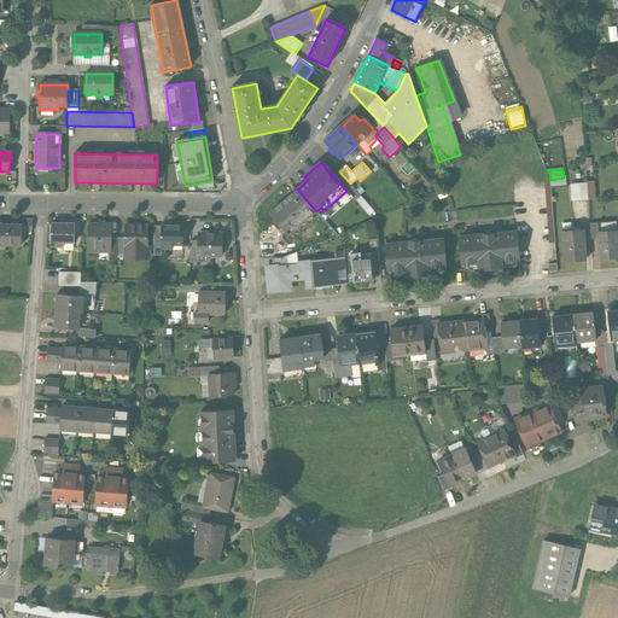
[(587,184),(571,185),(572,200),(588,199),(587,184)]
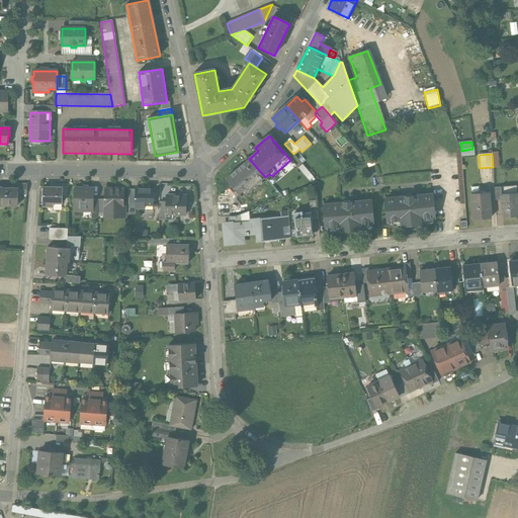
[(247,193),(265,177),(249,159),(226,179),(239,194),(244,190),(247,193)]
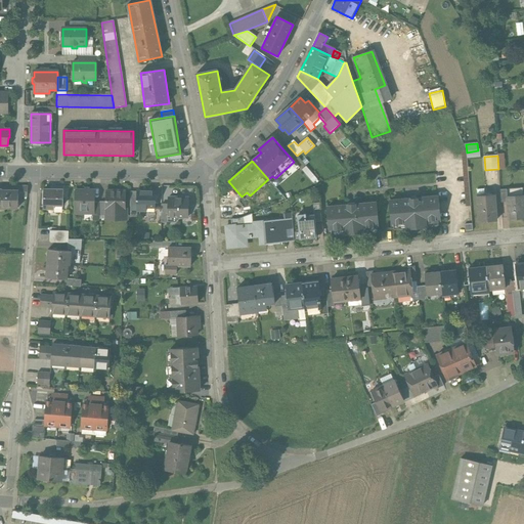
[(306,167),(302,170),(313,183),(317,180),(306,167)]
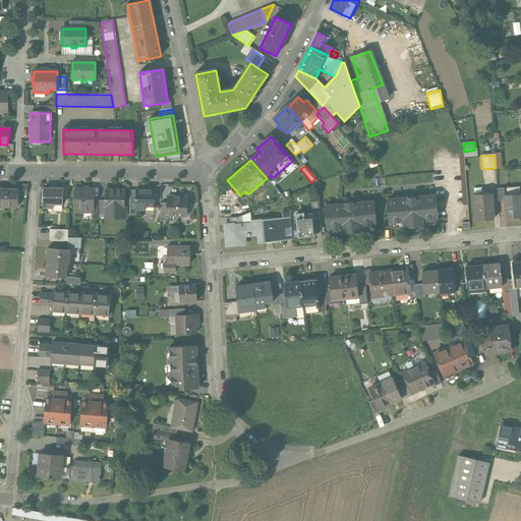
[(17,185),(17,190),(18,190),(18,195),(26,195),(27,186),(17,185)]
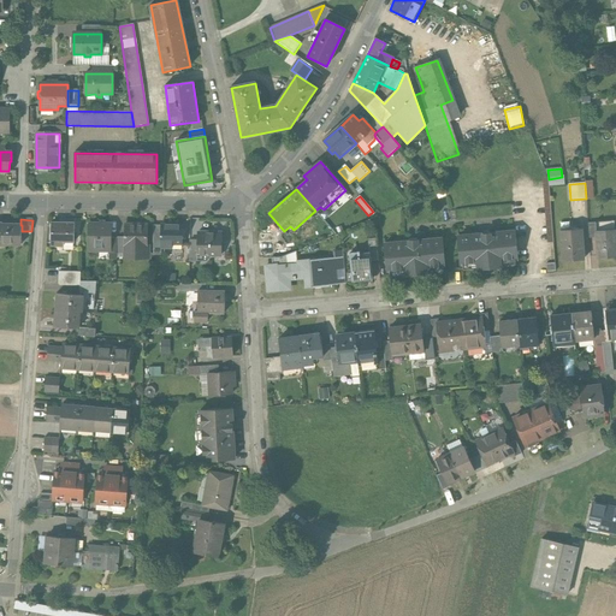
[(75,224),(51,223),(51,246),(64,246),(64,242),(75,242),(75,224)]
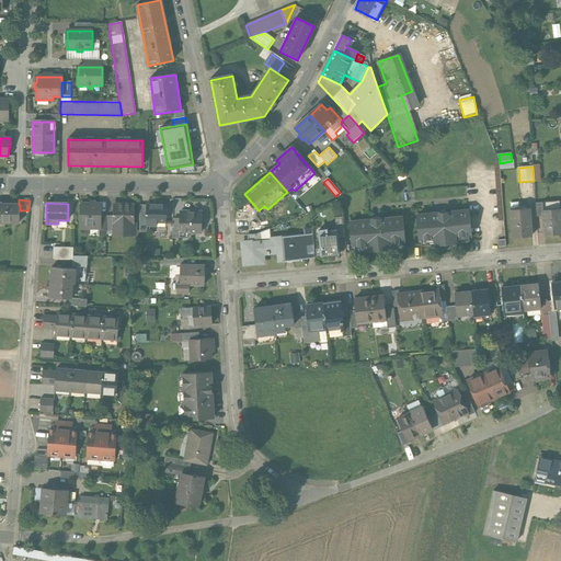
[(0,204),(0,222),(19,224),(20,210),(20,205),(19,205),(0,204)]
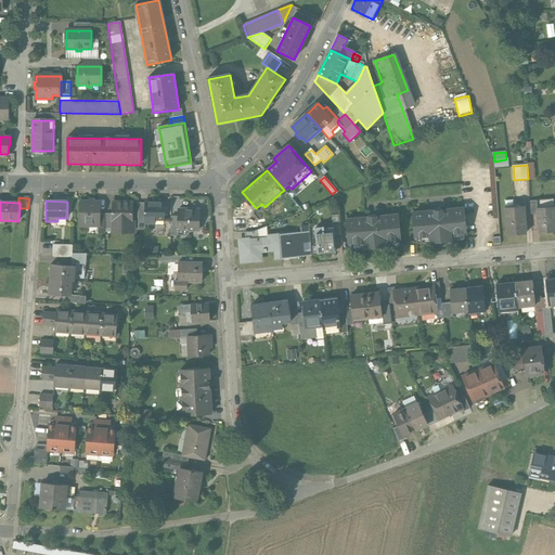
[(100,202),(80,202),(80,227),(90,227),(90,223),(99,223),(100,223),(100,215),(100,202)]
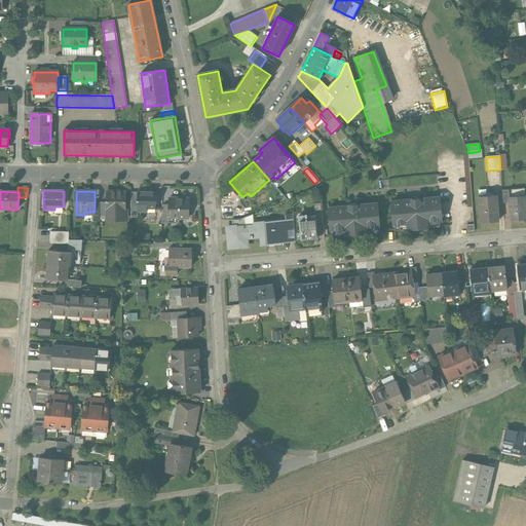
[(510,197),(509,197),(510,203),(511,221),(525,219),(525,212),(525,202),(524,191),(516,192),(516,197),(510,197)]
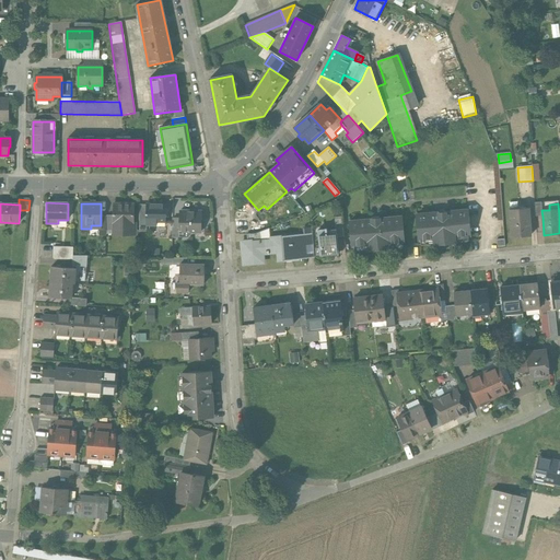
[(124,205),(114,205),(114,217),(114,234),(126,235),(126,233),(133,233),(135,206),(124,206),(124,205)]
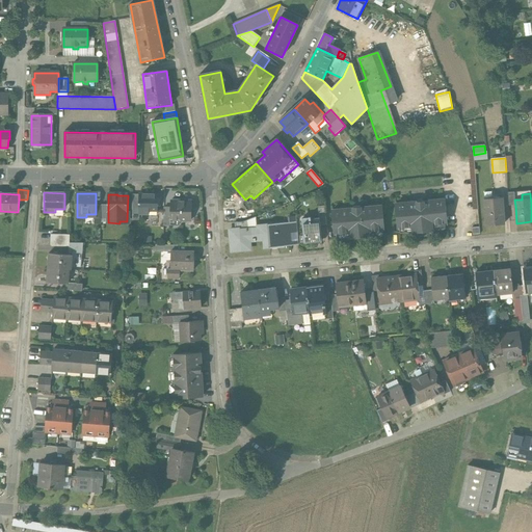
[(158,195),(139,195),(139,211),(139,215),(149,215),(149,211),(158,211),(158,195)]
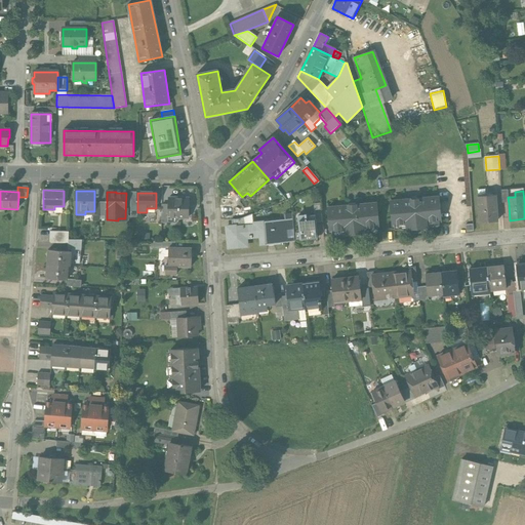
[(495,196),(477,197),(479,223),(496,221),(495,196)]
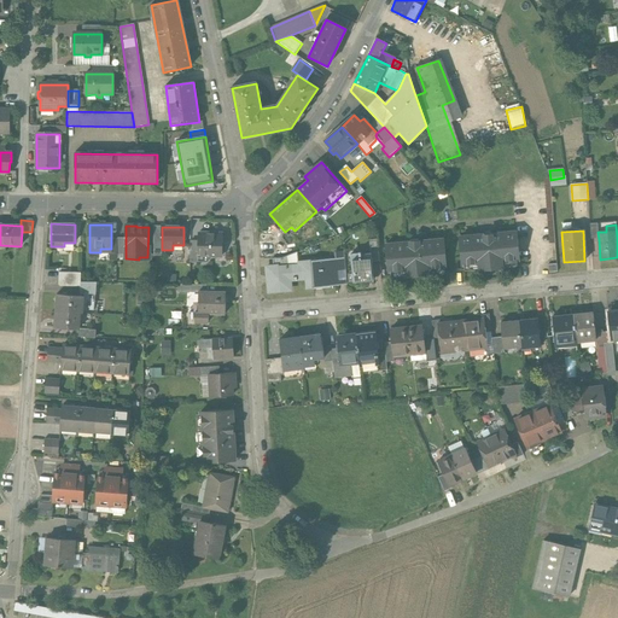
[(516,233),(460,238),(462,266),(479,263),(481,269),(501,268),(501,262),(518,260),(516,233)]
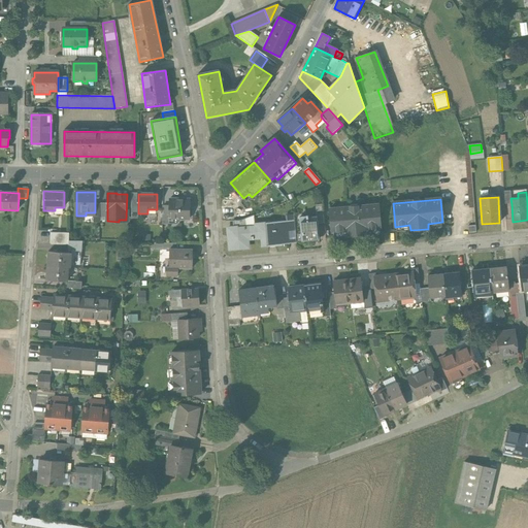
[(190,201),(169,200),(169,207),(169,224),(177,225),(178,220),(190,220),(190,201)]
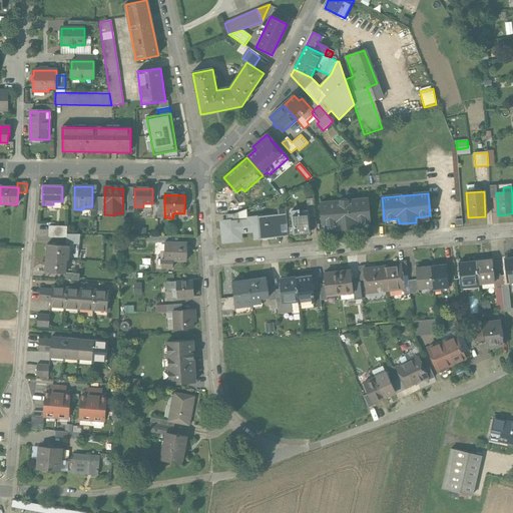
[(368,199),(321,203),(323,226),(338,224),(338,229),(356,227),(355,223),(370,221),(368,199)]
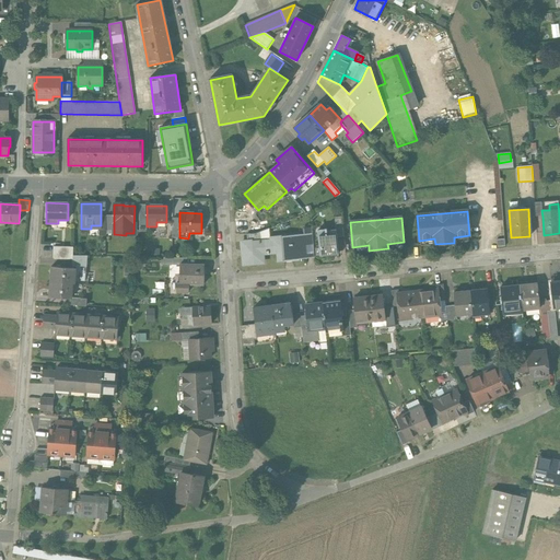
[(335,226),(335,233),(337,233),(337,238),(343,238),(342,225),(335,226)]
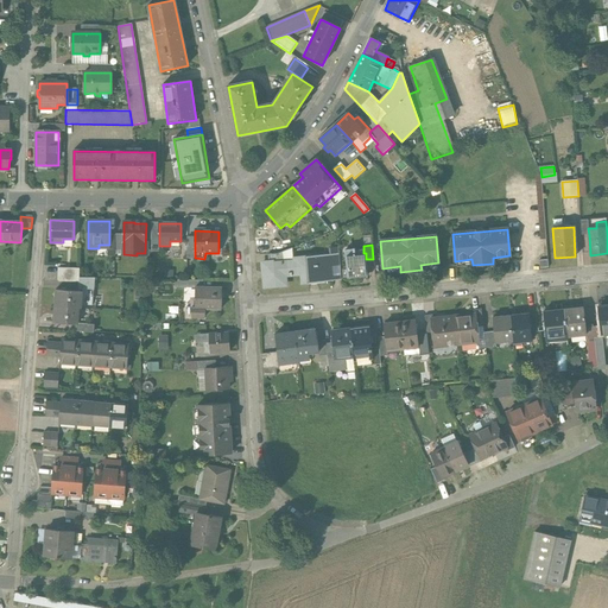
[(329,251),(330,255),(331,255),(334,280),(341,280),(339,249),(329,251)]
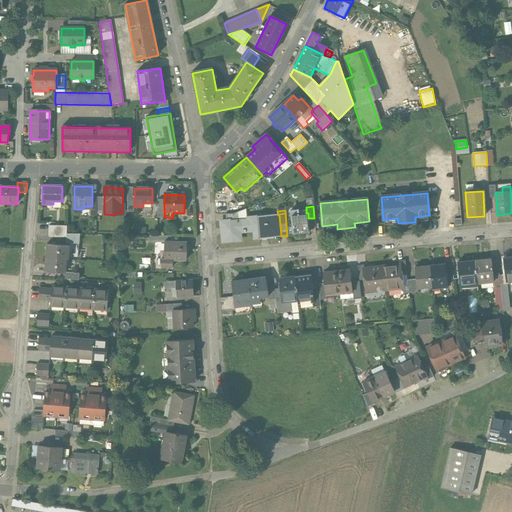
[(299,210),(291,211),(292,228),(293,234),(293,236),(310,234),(308,218),(308,213),(306,213),(299,214),(299,210)]
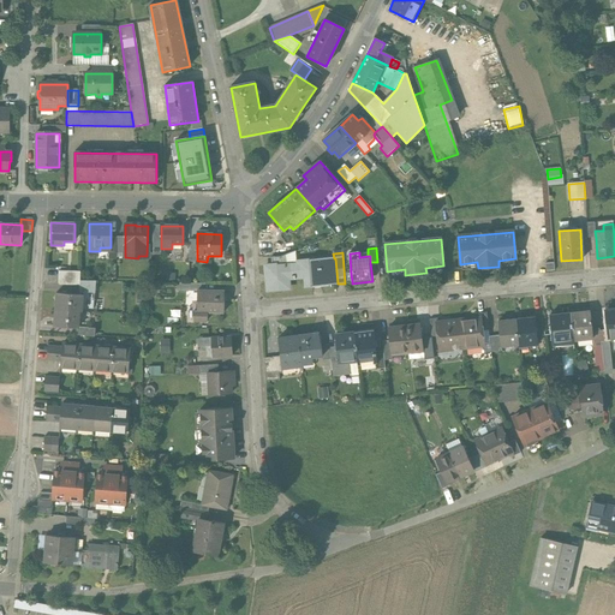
[(272,266),(287,264),(286,255),(280,258),(272,258),(272,266)]
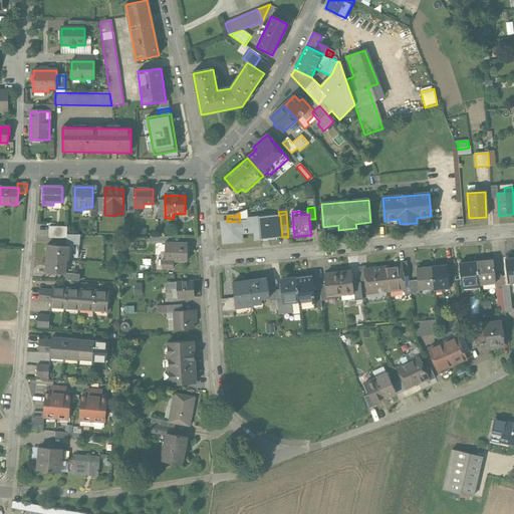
[(260,220),(240,222),(241,232),(260,230),(261,238),(274,237),(274,238),(282,237),(280,216),(279,216),(259,218),(260,220)]
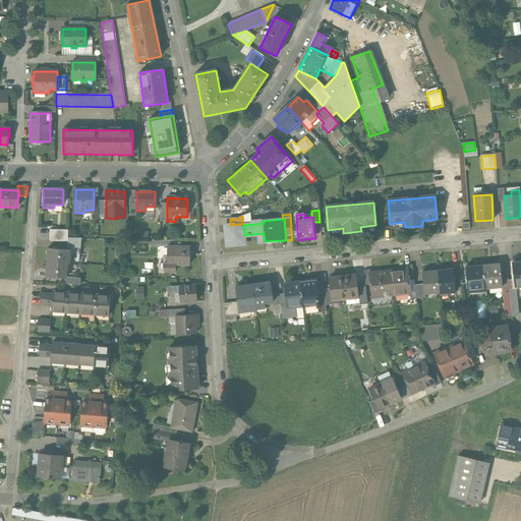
[(244,244),(244,235),(243,225),(243,224),(230,225),(225,226),(227,246),(244,244)]
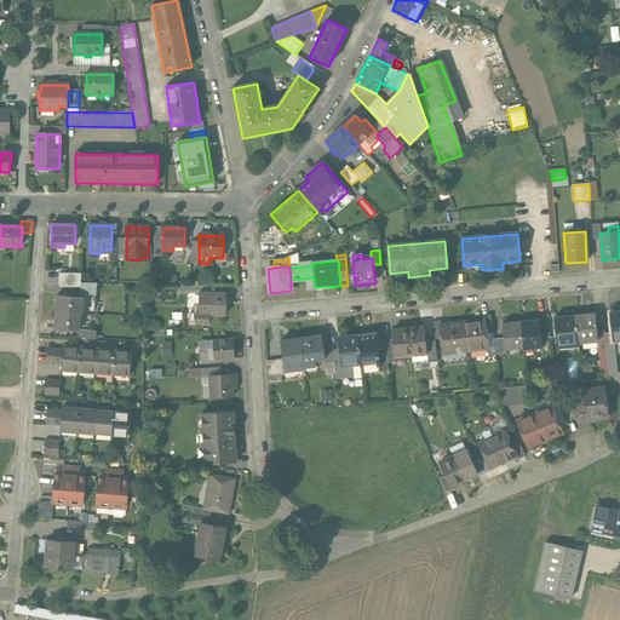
[(81,274),(59,274),(59,287),(81,288),(81,283),(81,274)]
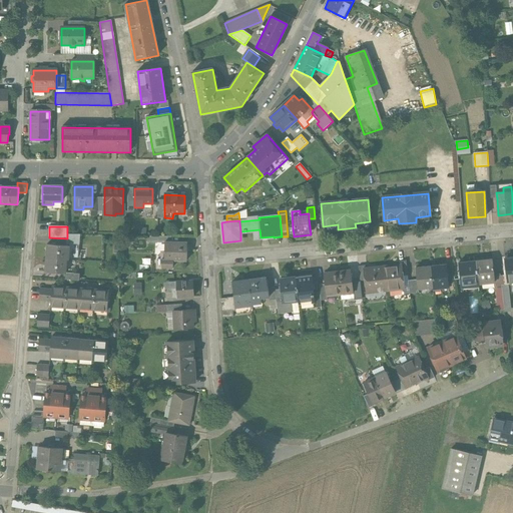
[(69,246),(73,247),(80,247),(80,234),(67,234),(67,238),(66,244),(69,244),(68,246),(69,246)]
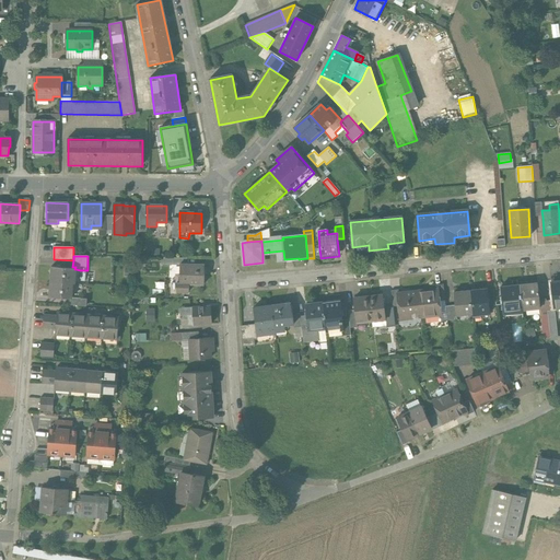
[(186,265),(181,265),(181,266),(179,283),(177,283),(177,293),(188,293),(188,284),(203,284),(205,266),(186,265)]
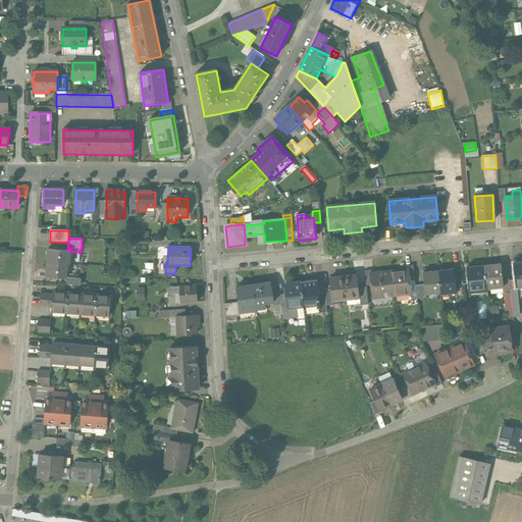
[(48,263),(66,264),(67,264),(67,258),(70,258),(70,254),(73,254),(74,252),(70,251),(69,251),(49,249),(48,263)]
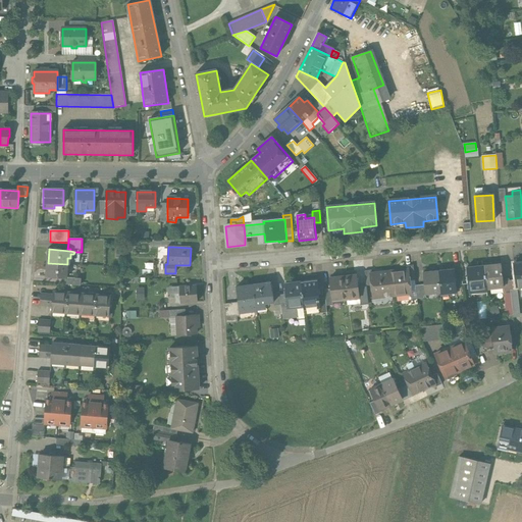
[(521,262),(513,263),(516,288),(521,286),(521,262)]
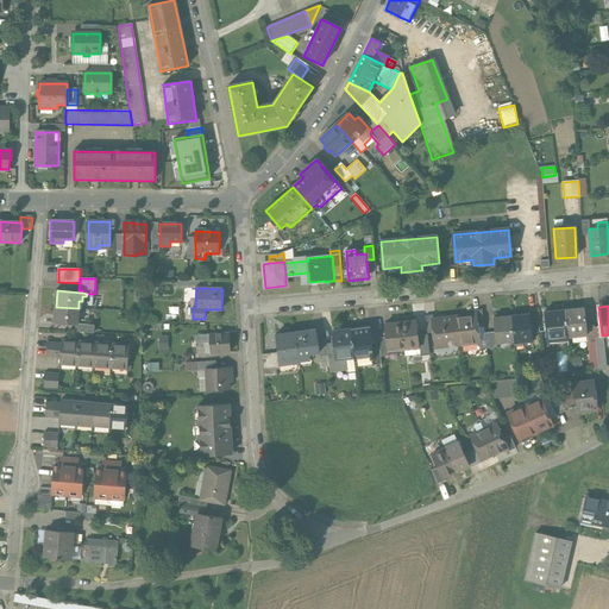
[(77,308),(56,307),(55,324),(76,325),(76,321),(77,308)]
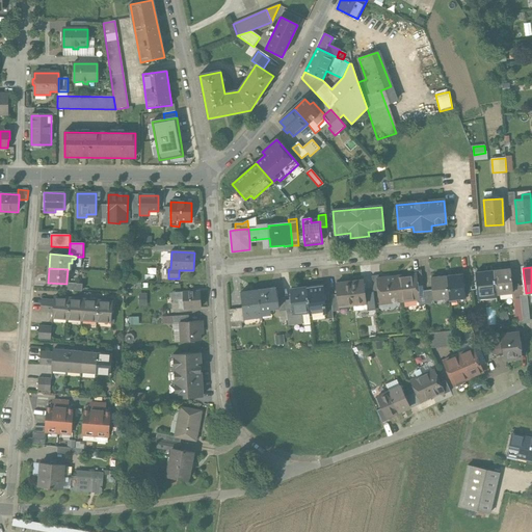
[(494,271),(496,294),(513,292),(510,269),(494,271)]
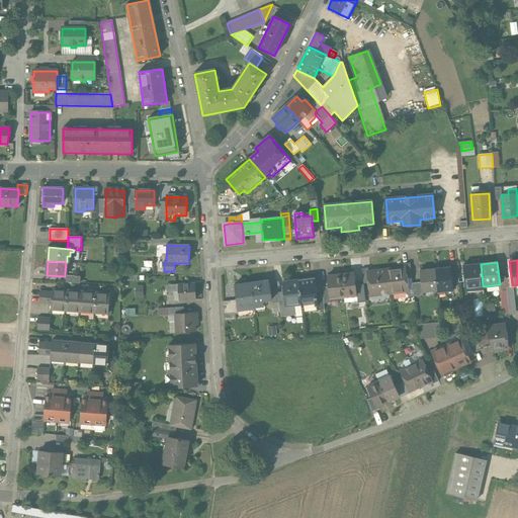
[(404,264),(404,268),(405,268),(406,279),(412,278),(410,263),(404,264)]
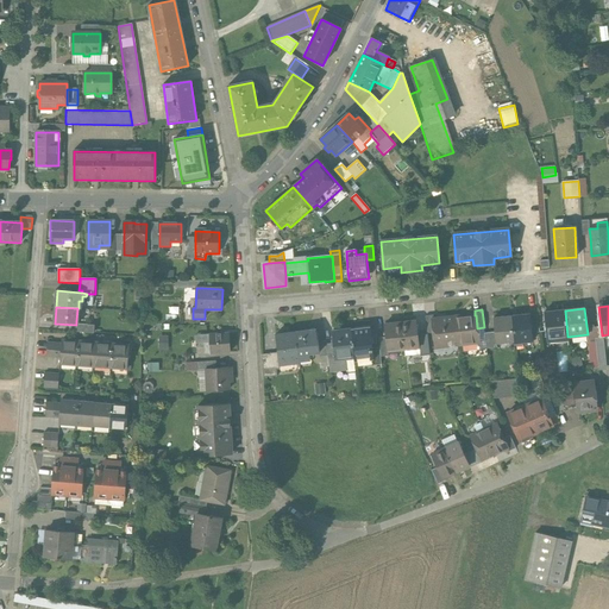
[(567,337),(565,311),(545,313),(547,341),(569,339),(567,337)]
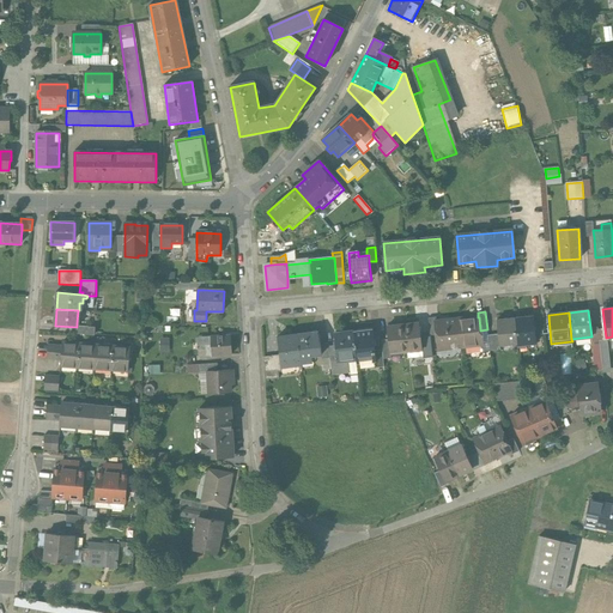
[(457,320),(460,347),(481,345),(480,331),(479,317),(478,317),(457,320)]
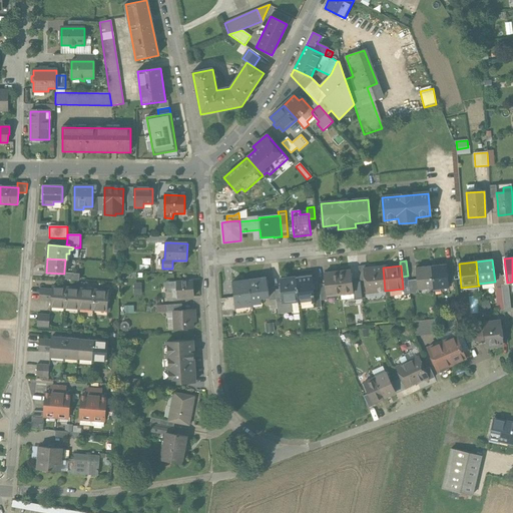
[(431,268),(433,288),(433,291),(449,289),(448,279),(447,267),(447,266),(431,268)]
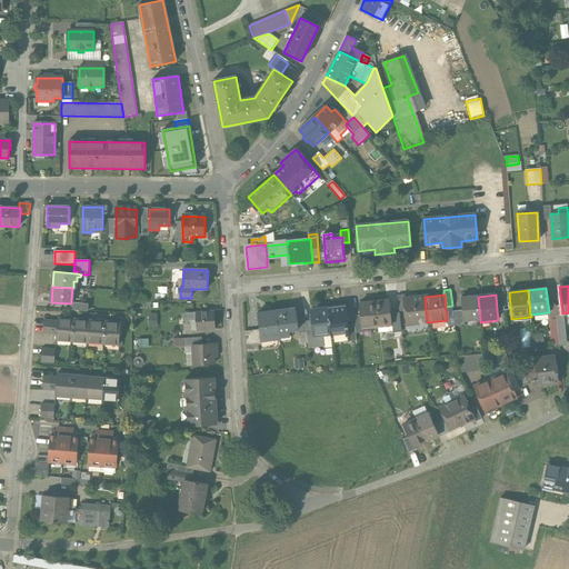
[(427,322),(425,297),(406,299),(405,299),(406,311),(408,325),(427,322)]
